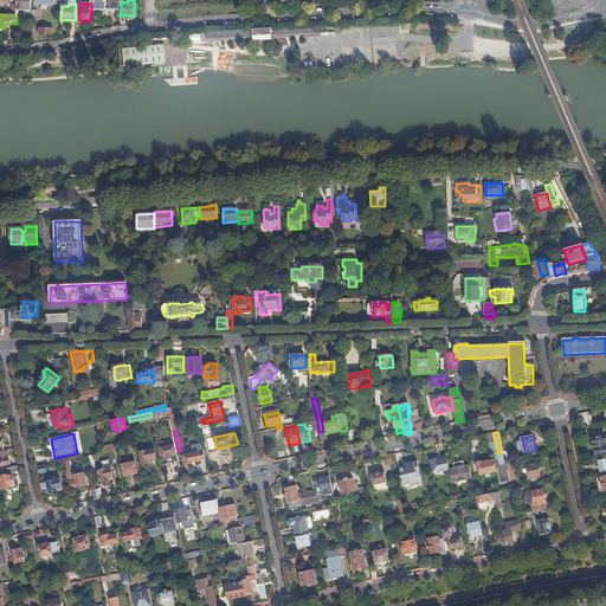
[(605,437),(592,439),(595,456),(605,452),(605,437)]
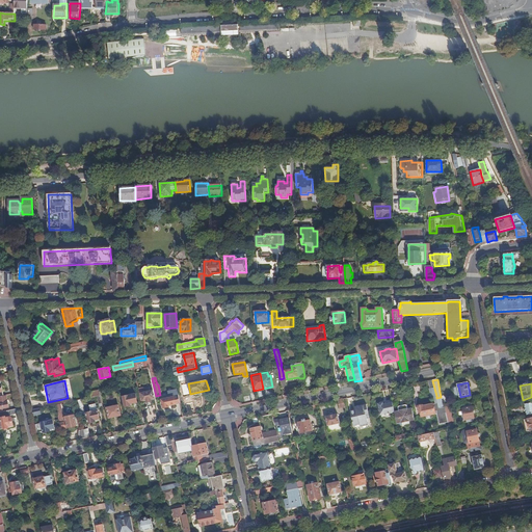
[(143,388),(138,389),(140,400),(142,399),(142,401),(143,403),(147,403),(151,402),(155,401),(155,399),(153,391),(145,392),(144,389),(143,388)]
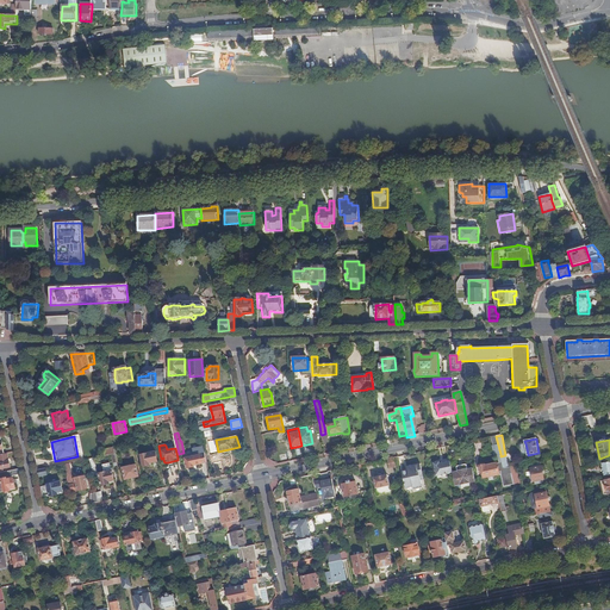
[(455,444),(447,447),(449,455),(458,453),(455,444)]
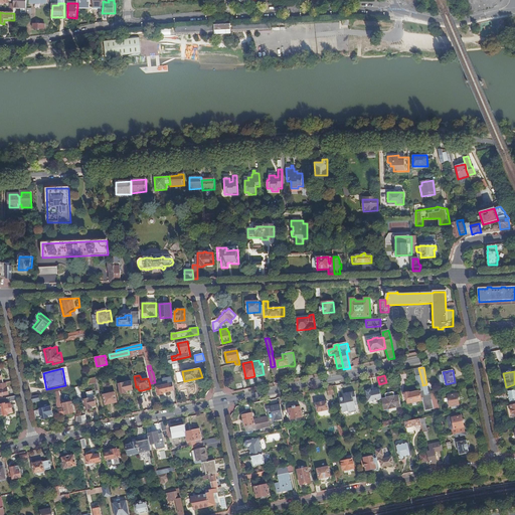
[(127,391),(133,390),(131,381),(119,384),(121,393),(127,392),(127,391)]
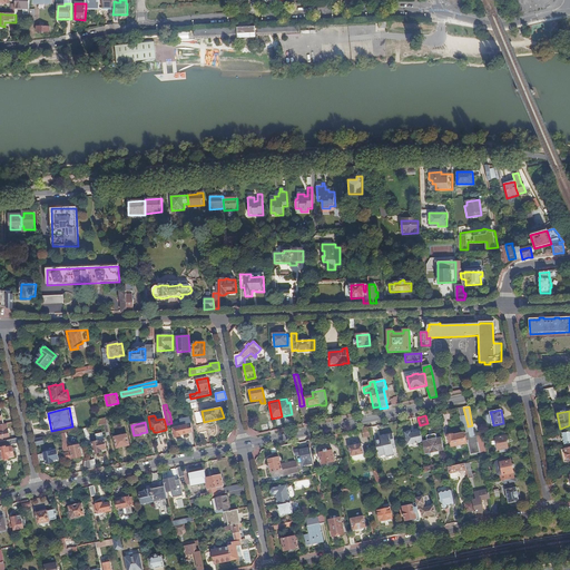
[(10,436),(7,424),(5,424),(0,425),(0,432),(1,439),(0,439),(0,442),(3,442),(3,439),(10,436)]
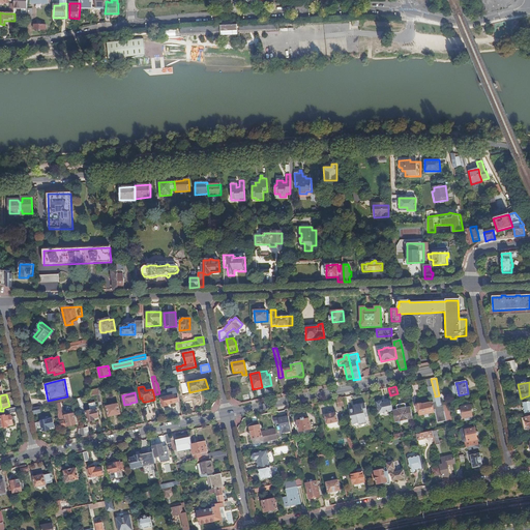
[(168,405),(179,402),(178,394),(173,395),(160,399),(163,407),(169,406),(168,405)]
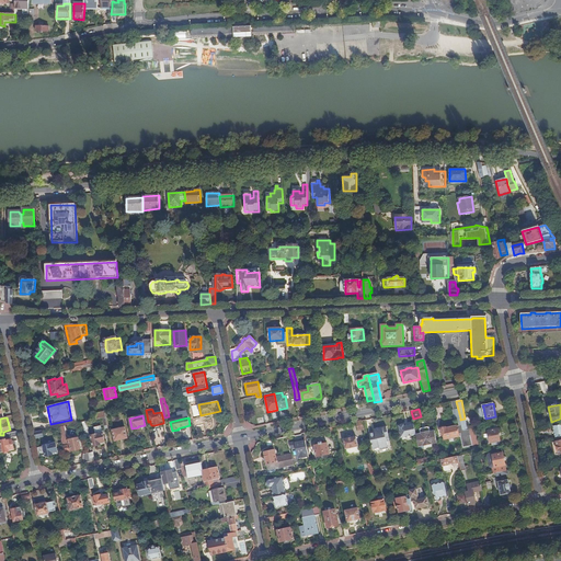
[(401,438),(416,435),(414,424),(405,426),(404,425),(399,426),(401,438)]
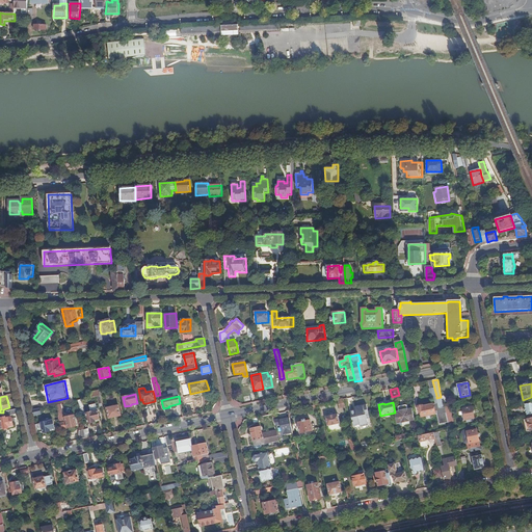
[(56,405),(56,408),(58,420),(60,429),(77,426),(74,416),(63,418),(60,404),(56,405)]
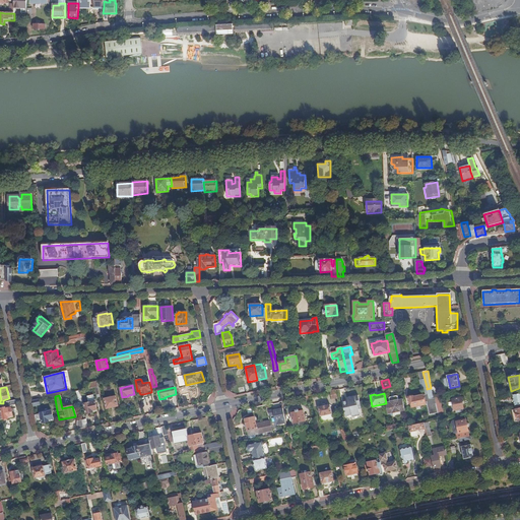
[(96,409),(95,401),(94,399),(93,395),(87,396),(88,403),(84,404),(86,413),(95,412),(94,410),(96,409)]
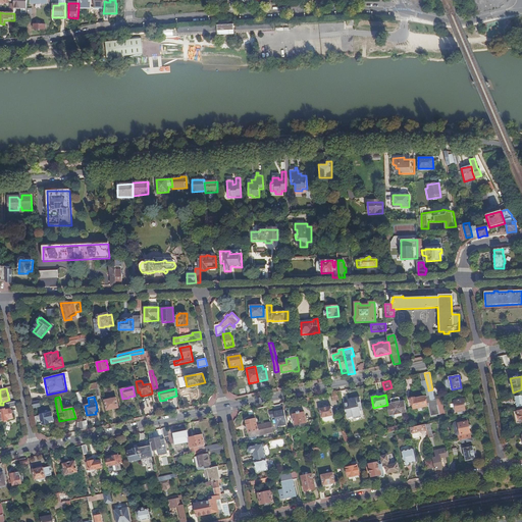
[(431,417),(440,415),(436,400),(435,400),(430,401),(429,397),(427,397),(426,397),(425,397),(415,399),(410,400),(411,406),(413,406),(414,410),(429,406),(431,417)]
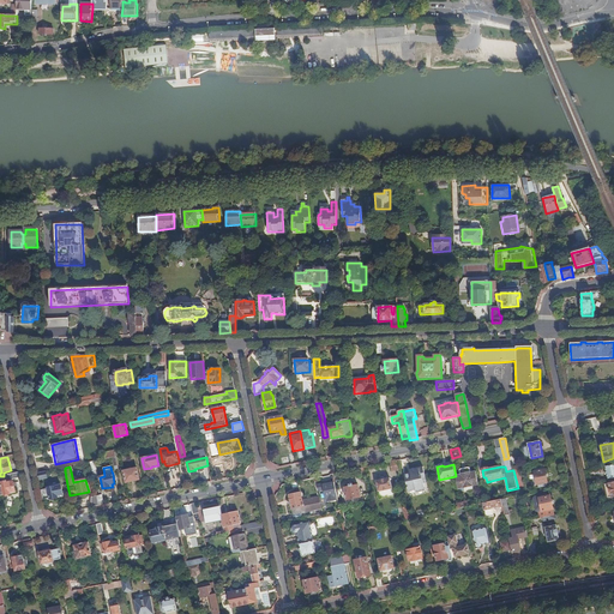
[(139,480),(137,468),(124,471),(126,482),(139,480)]
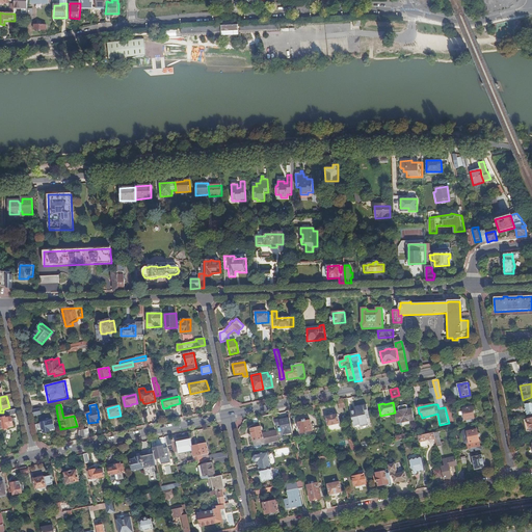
[(353,426),(361,425),(368,423),(367,419),(367,417),(369,416),(367,405),(360,406),(361,410),(355,411),(350,413),(353,426)]
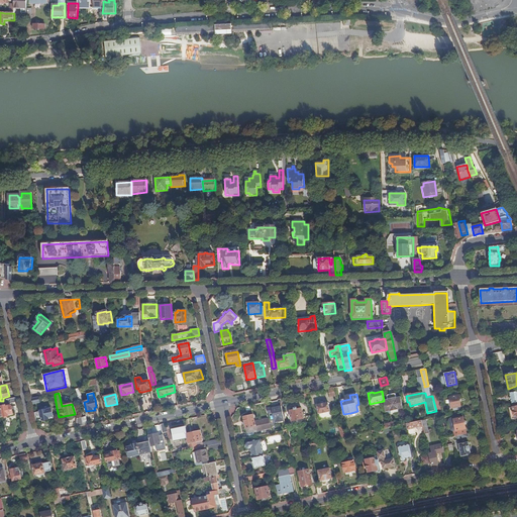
[(391,411),(403,408),(401,398),(396,399),(396,395),(395,394),(388,396),(388,397),(388,398),(388,400),(384,401),(386,412),(391,411)]
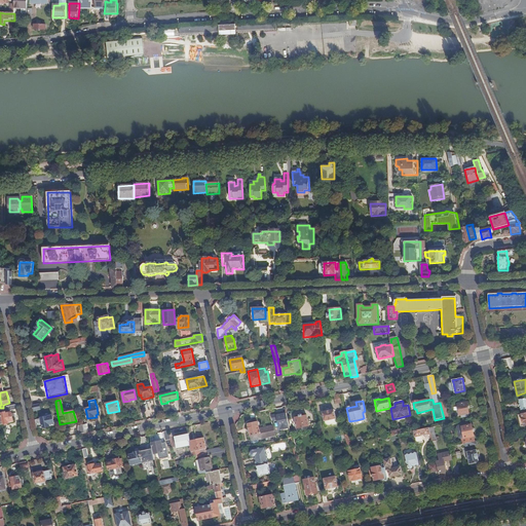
[(461,418),(470,416),(468,414),(470,414),(467,403),(466,403),(465,401),(458,403),(458,405),(460,415),(461,415),(461,418)]
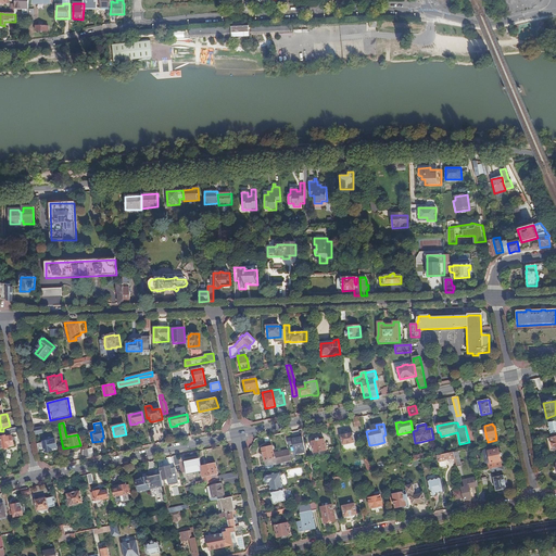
[(297,466),(304,464),(308,464),(302,436),(294,438),(293,432),(290,432),(294,452),(295,460),(297,466)]
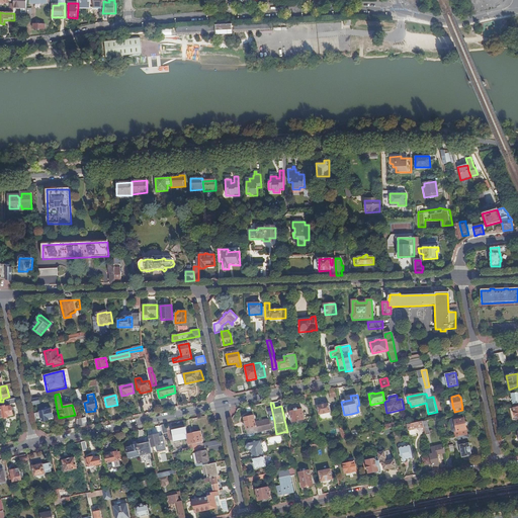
[(318,407),(320,416),(331,413),(329,404),(318,407)]
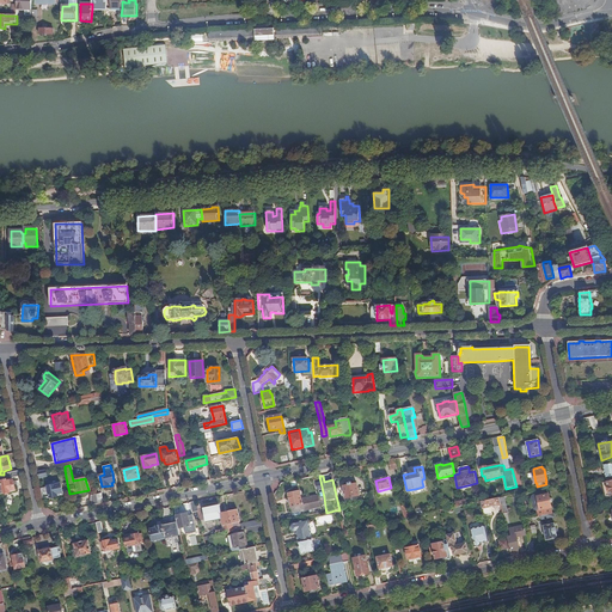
[(0,494),(11,493),(10,491),(16,490),(14,484),(19,484),(18,481),(13,482),(13,479),(7,482),(6,479),(0,481),(0,494)]
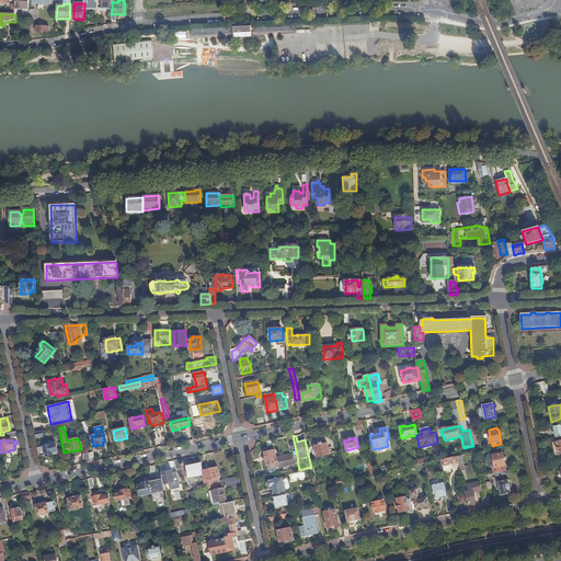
[(44,447),(37,448),(39,458),(55,455),(55,453),(57,453),(56,444),(44,446),(44,447)]
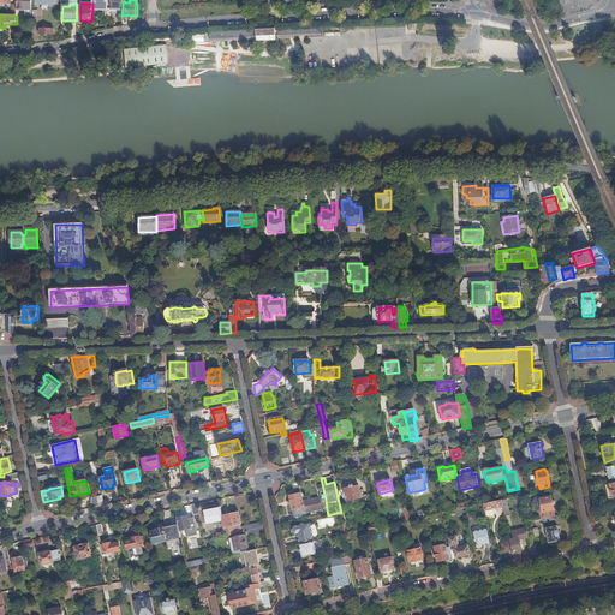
[(362,499),(359,487),(345,489),(347,501),(362,499)]
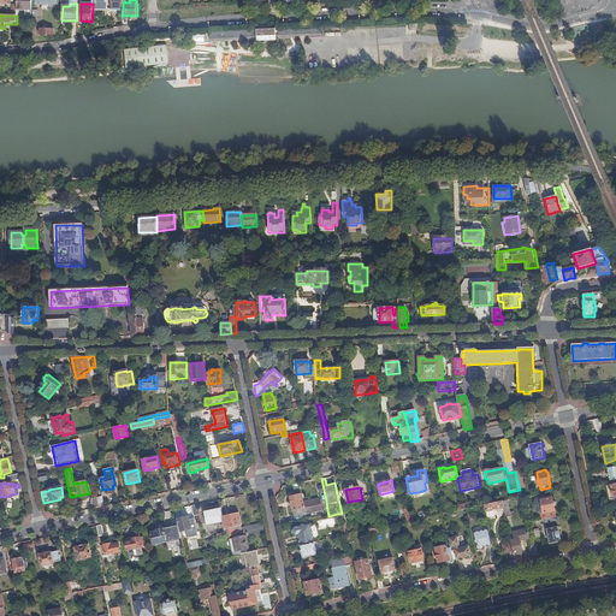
[(306,515),(324,511),(321,502),(304,505),(302,496),(290,498),(294,511),(295,516),(306,514),(306,515)]
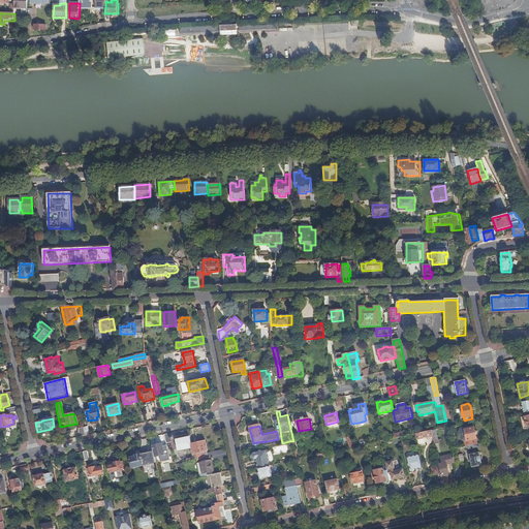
[(464,441),(465,447),(468,446),(473,445),(478,444),(474,428),(472,428),(472,426),(461,428),(460,430),(460,432),(462,438),(462,440),(464,441)]
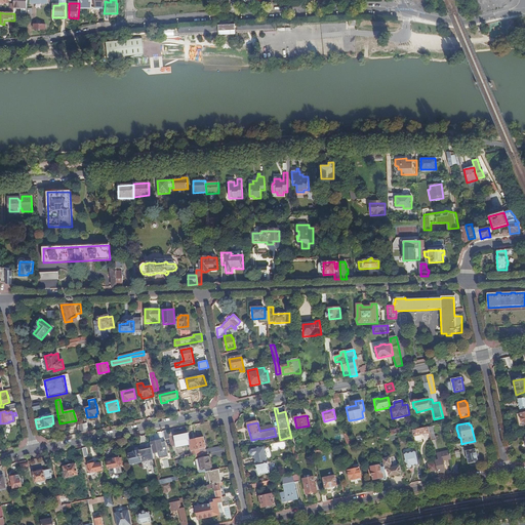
[(430,433),(429,428),(413,431),(415,443),(422,442),(421,435),(430,433)]
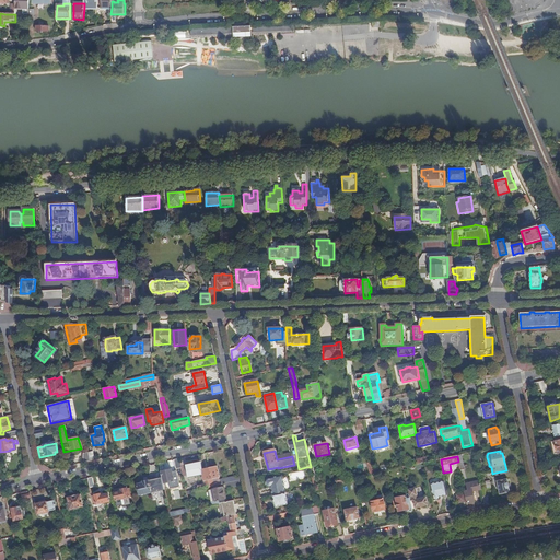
[(202,469),(200,462),(186,465),(188,478),(202,475),(202,477),(203,476),(201,470),(202,470),(202,469)]
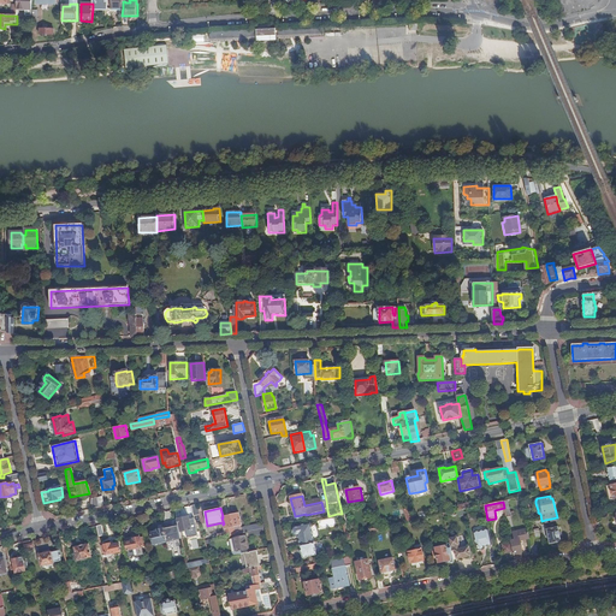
[(240,513),(230,515),(234,528),(242,526),(240,513)]
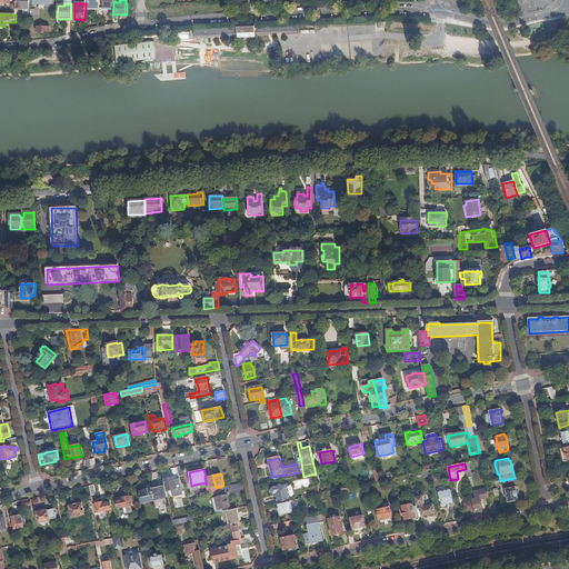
[(216,488),(212,476),(206,477),(206,478),(205,478),(207,483),(206,485),(208,492),(203,493),(205,497),(217,493),(216,488)]
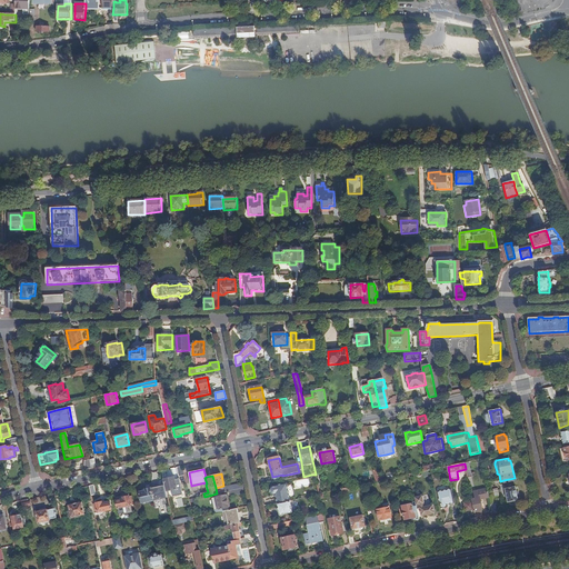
[(175,477),(163,480),(166,491),(177,489),(175,477)]
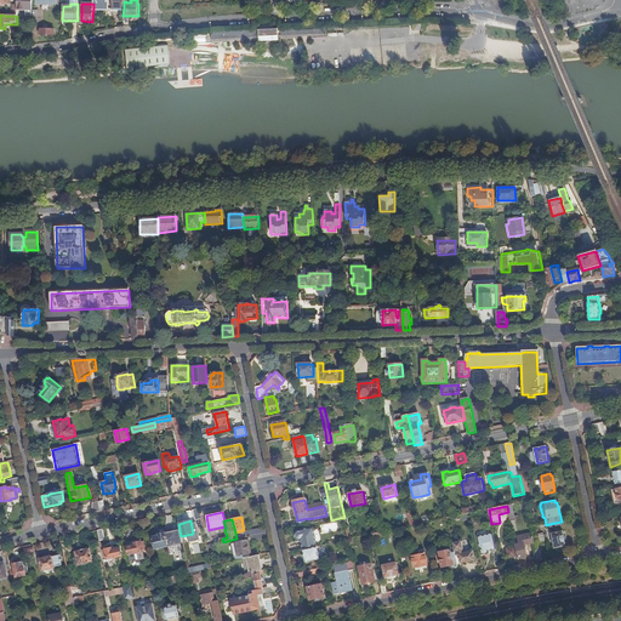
[(302,551),(317,547),(313,529),(296,531),(295,534),(296,539),(298,541),(301,541),(302,551)]
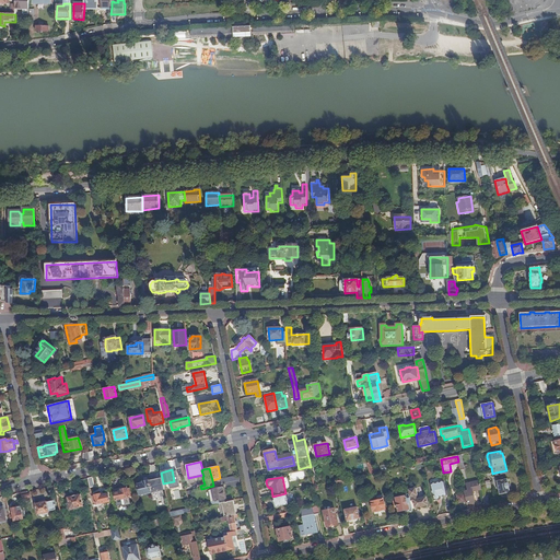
[(500,494),(511,492),(508,479),(498,481),(500,494)]
